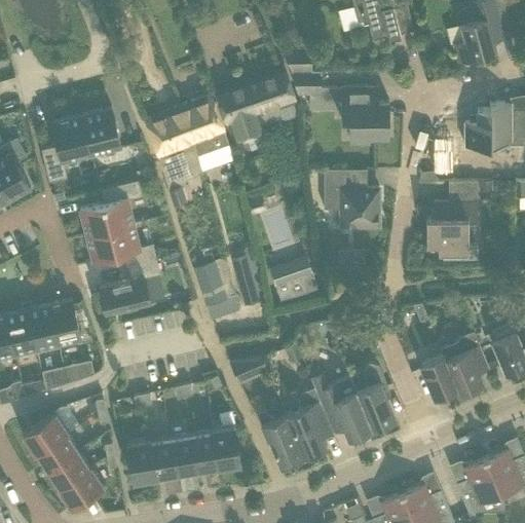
[(351,0),(354,8),(360,6),(364,21),(369,20),(373,36),(398,30),(399,34),(398,34),(398,35),(414,31),(409,11),(406,0),(399,2),(398,0),(351,0)]
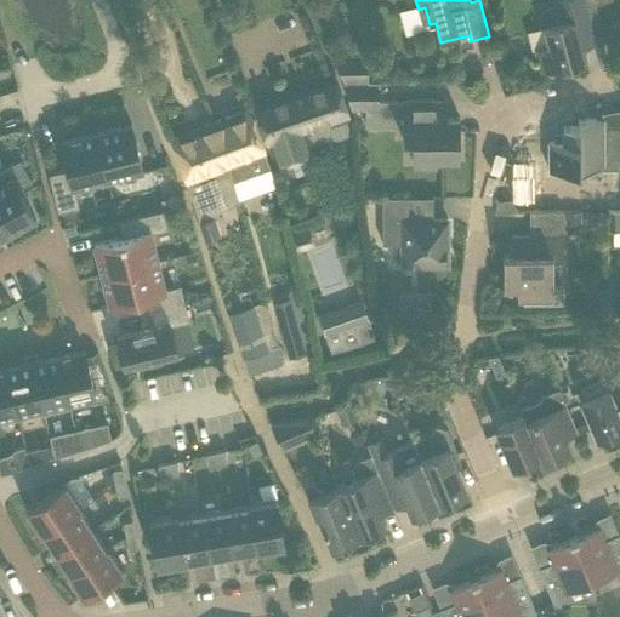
[(586,63),(580,39),(593,35),(591,24),(604,20),(598,0),(567,0),(557,3),(559,10),(542,15),(551,49),(538,52),(542,74),(569,67),(574,69),(581,68),(582,63),(586,63)]
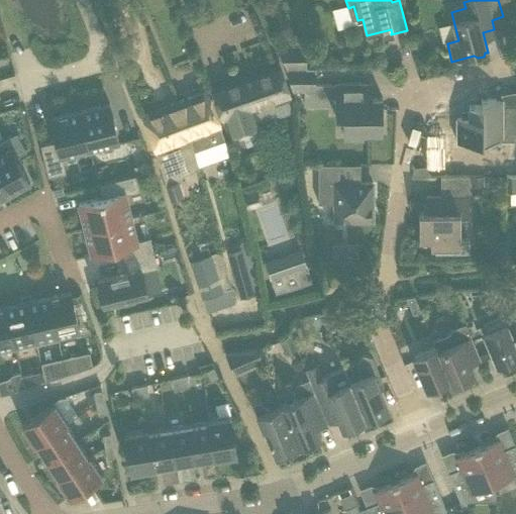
[(287,71),(307,71),(307,48),(278,48),(286,67),(287,71)]
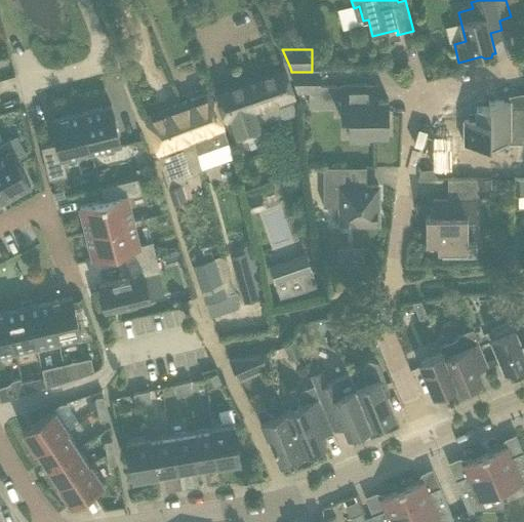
[(284,70),(216,93),(228,124),(230,124),(259,113),(264,125),(296,114),(291,102),(295,101),(284,70)]
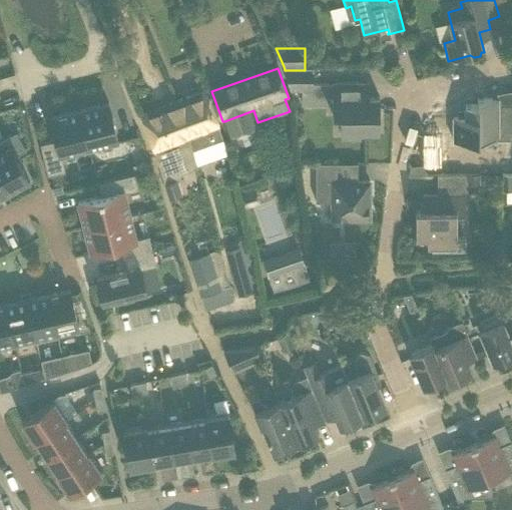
[(313,70),(305,70),(285,70),(291,92),(313,91),(313,70)]
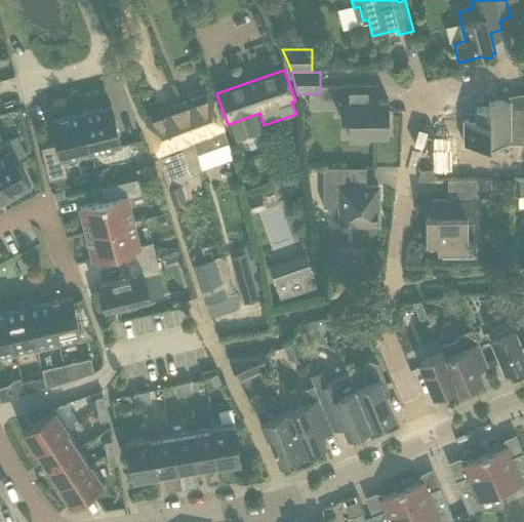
[(352,87),(340,88),(340,111),(340,119),(349,119),(349,141),(369,141),(369,136),(389,136),(389,102),(377,102),(372,103),(372,87),(352,87)]
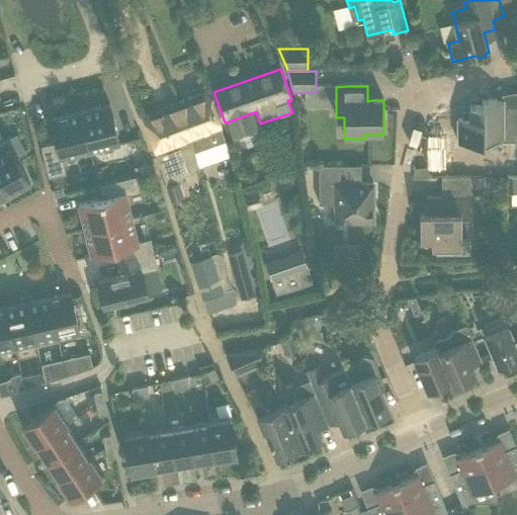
[(208,94),(178,105),(191,143),(195,154),(225,143),(221,132),(223,131),(208,94)]
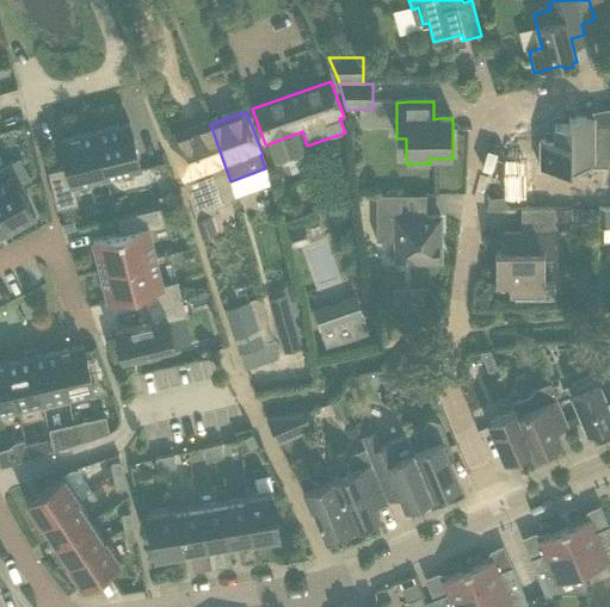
[(609,128),(593,129),(593,119),(570,121),(570,128),(554,128),(554,142),(541,142),(541,171),(554,171),(571,175),(571,165),(592,165),(592,169),(609,168),(609,128)]
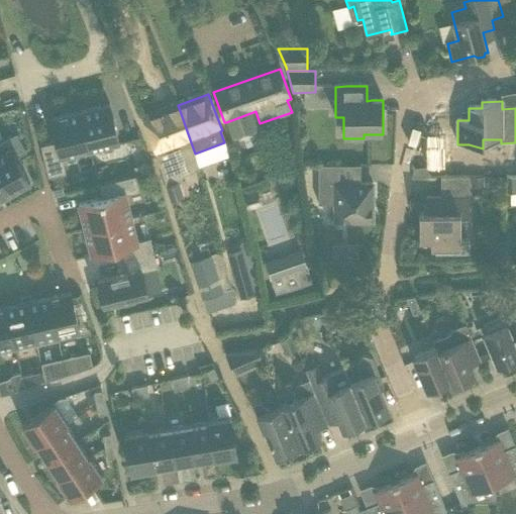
[(191,142),(178,105),(143,117),(158,155),(173,201),(183,198),(179,185),(177,183),(183,173),(180,165),(195,160),(198,172),(199,171),(195,153),(191,142)]
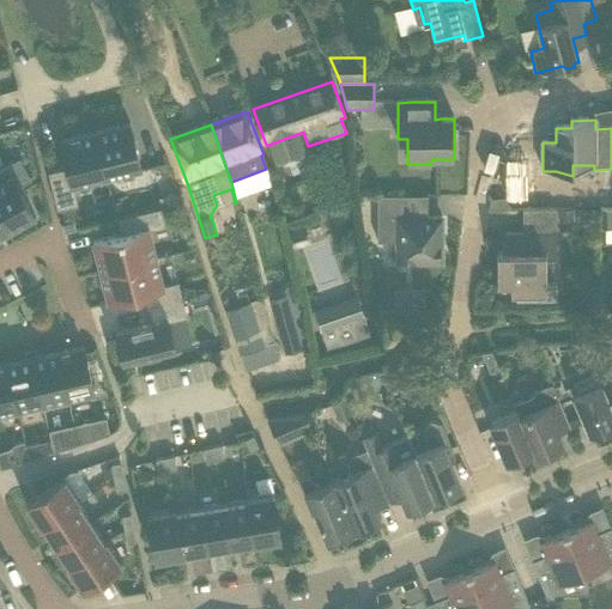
[(131,126),(96,134),(107,181),(141,172),(131,126)]
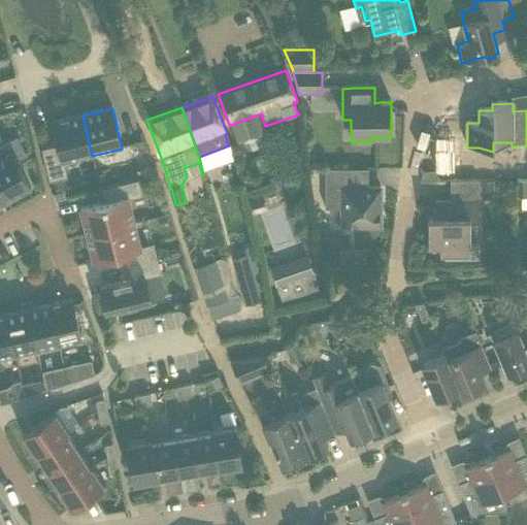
[(92,156),(83,116),(52,124),(58,146),(43,151),(41,151),(50,183),(67,178),(63,163),(92,156)]
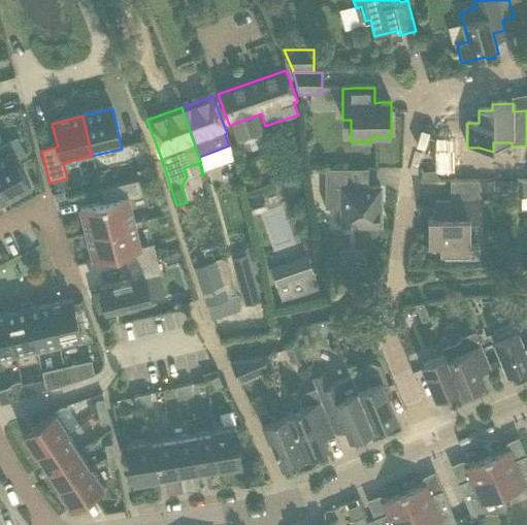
[(130,138),(120,140),(122,149),(144,143),(139,129),(129,132),(130,138)]
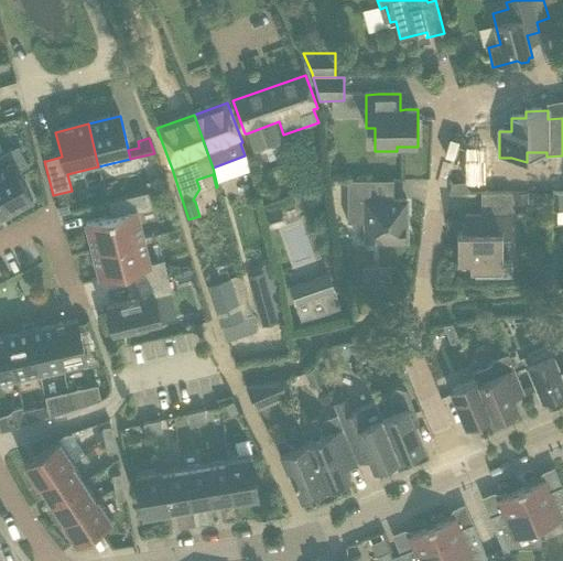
[(17,147),(0,155),(0,204),(7,217),(33,203),(17,173),(28,166),(17,147)]
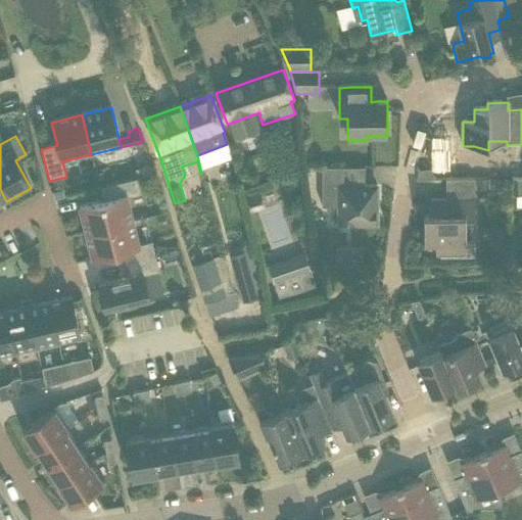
[(449,159),(431,159),(431,172),(449,171),(449,159)]
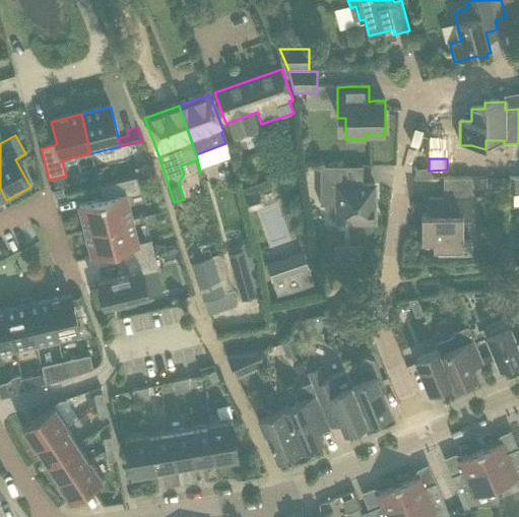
[(142,178),(153,175),(151,167),(140,170),(142,178)]
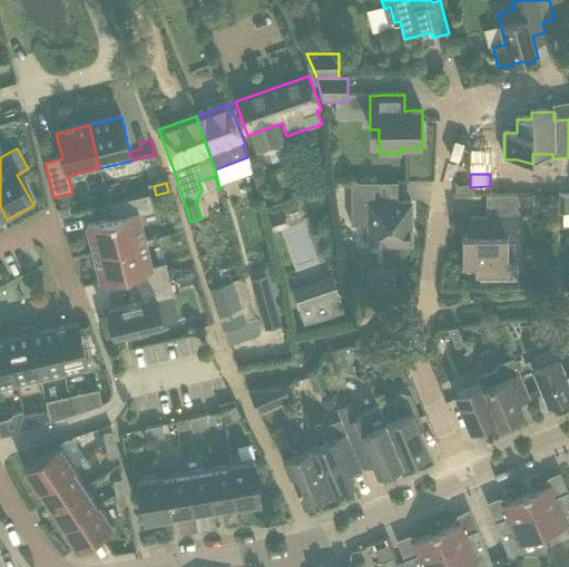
[(378,185),(351,185),(351,227),(369,226),(370,246),(380,247),(402,246),(411,237),(411,204),(378,204),(378,185)]
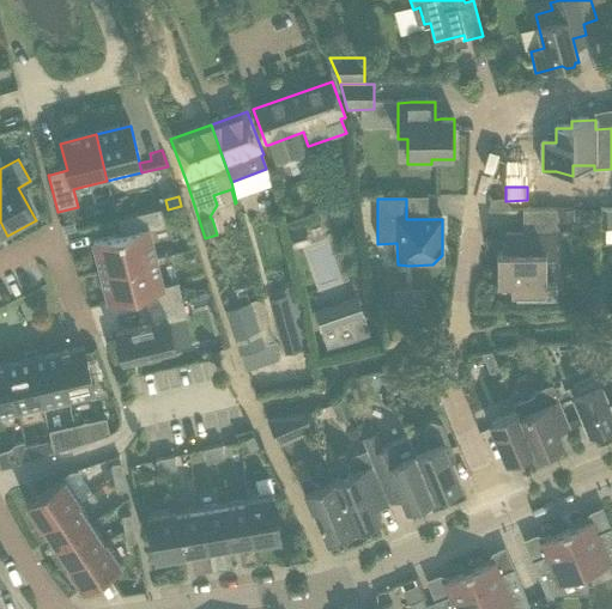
[(101,274),(157,261),(150,232),(164,229),(161,212),(162,212),(162,211),(117,221),(117,223),(120,223),(123,237),(94,244),(101,274)]
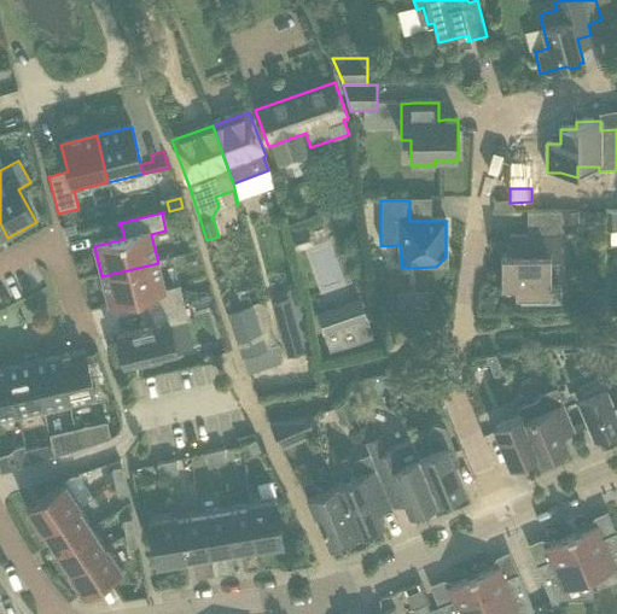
[(616,212),(605,212),(605,232),(616,232),(616,212)]
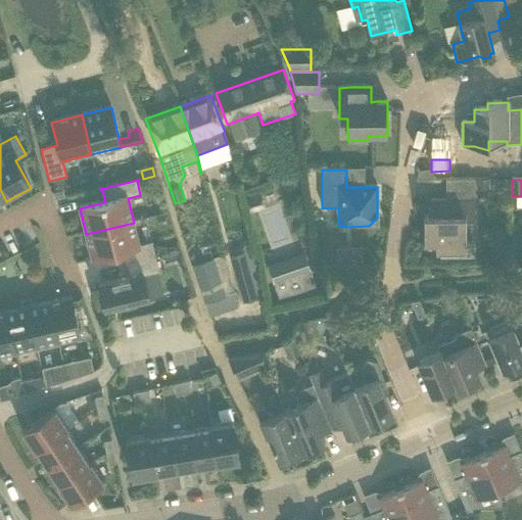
[(465,221),(475,221),(474,181),(445,181),(445,182),(447,182),(447,201),(431,201),(431,217),(424,217),(425,246),(436,246),(436,254),(441,254),(441,258),(475,258),(475,245),(466,245),(465,221)]
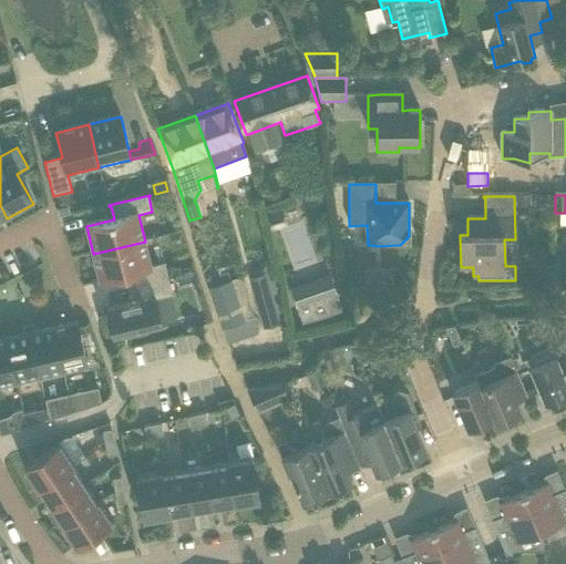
[(516,196),(516,206),(531,206),(531,196),(516,196)]
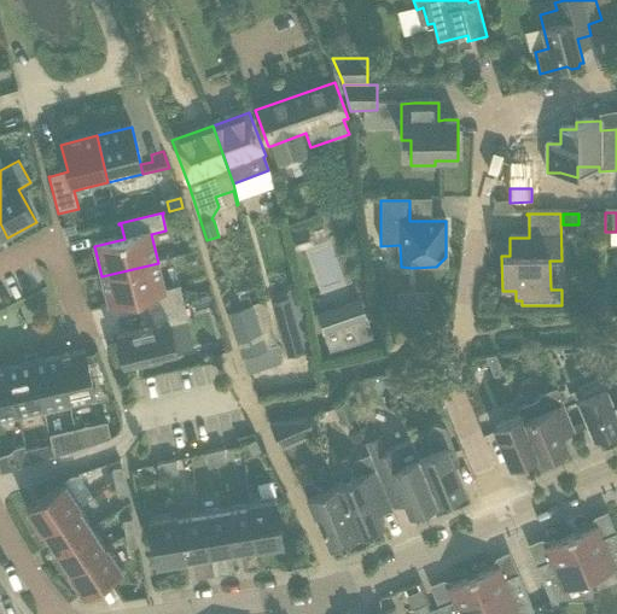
[(62,228),(64,238),(79,234),(76,224),(62,228)]
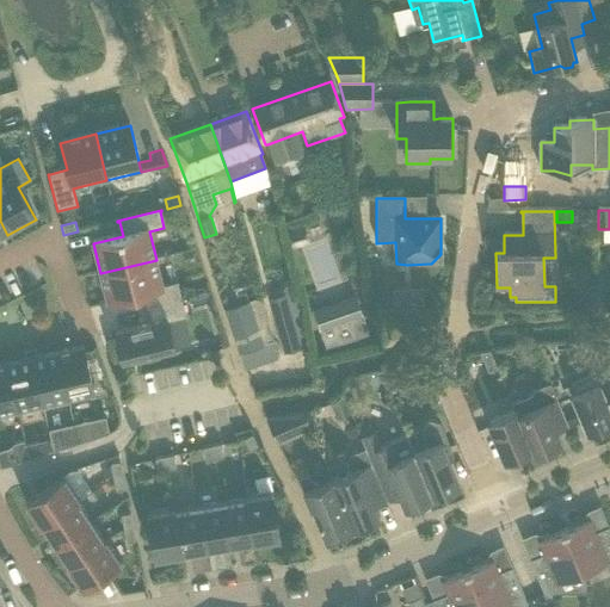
[(306,230),(290,236),(294,247),(309,242),(306,230)]
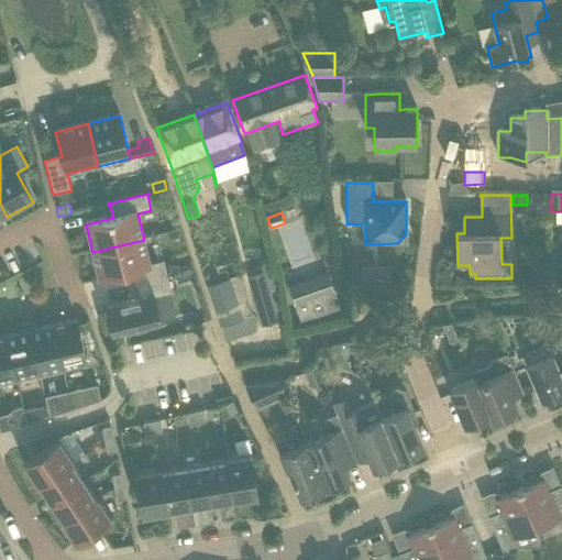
[(151,266),(144,240),(92,252),(94,256),(92,256),(92,257),(94,257),(97,270),(96,270),(96,272),(97,271),(99,281),(133,272),(136,285),(135,285),(135,286),(168,277),(166,277),(163,263),(151,266)]
